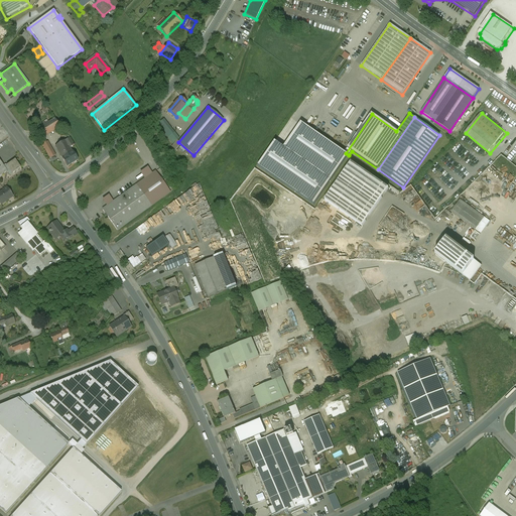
[(44,121),(38,124),(44,135),(59,127),(54,118),(45,124),(44,121)]
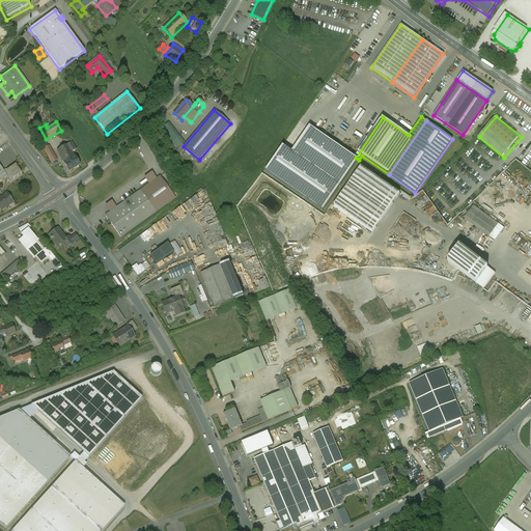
[(185,143),(168,123),(162,129),(178,148),(182,145),(185,143)]
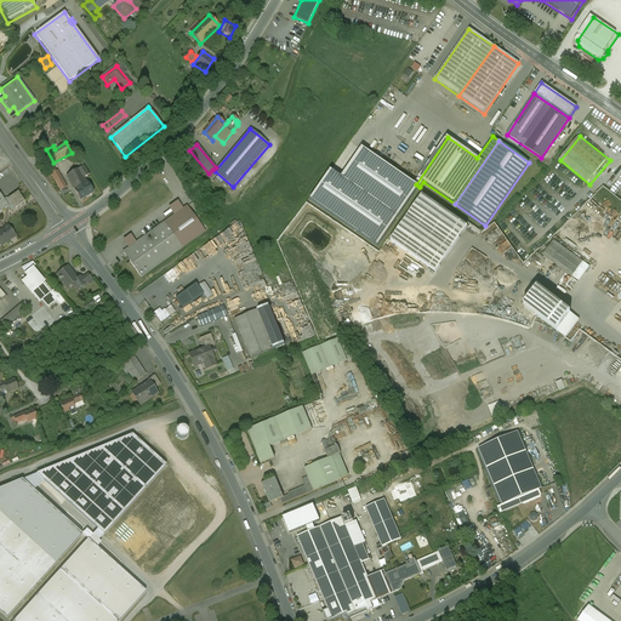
[(363,148),(342,178),(331,171),(311,201),(379,248),(420,187),(416,184),(363,148)]
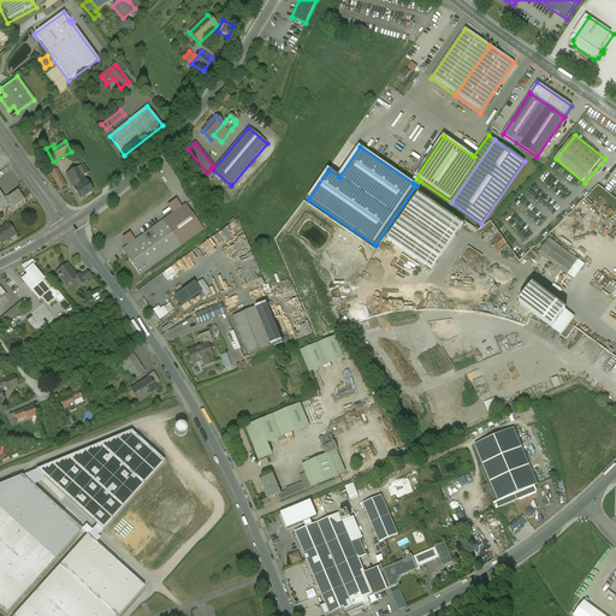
[(49,164),(47,166),(59,189),(66,185),(57,169),(53,170),(49,164)]
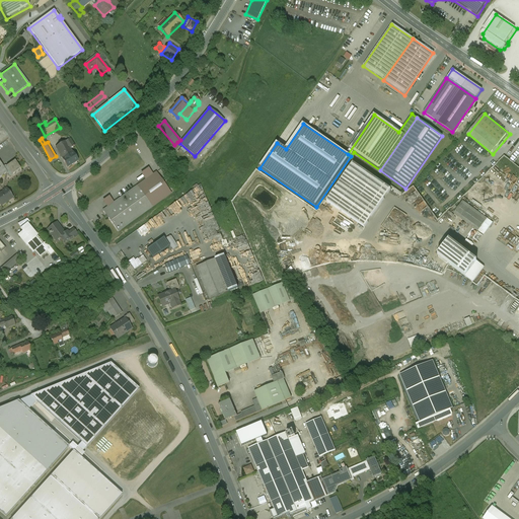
[(70,139),(56,148),(68,167),(78,161),(70,149),(75,146),(70,139)]
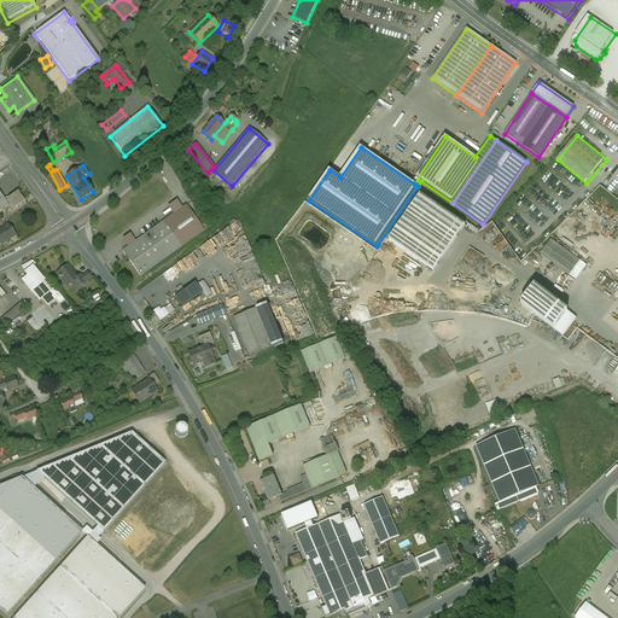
[(211,169),(208,173),(208,174),(205,176),(210,180),(216,173),(211,169)]
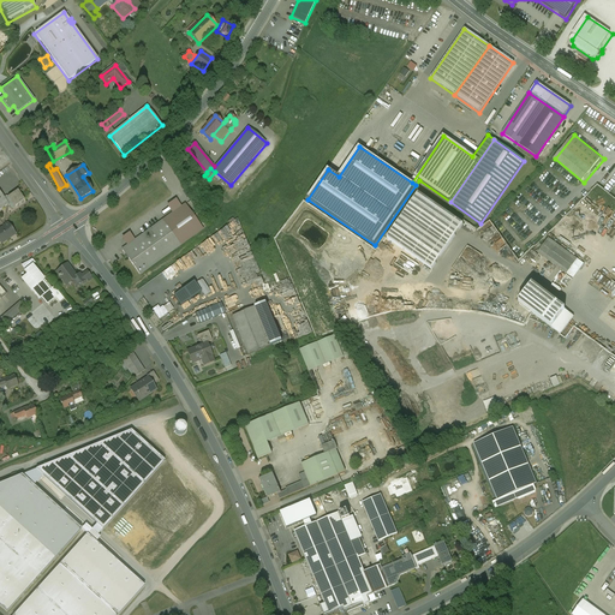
[(18,190),(9,196),(16,207),(24,199),(18,190)]
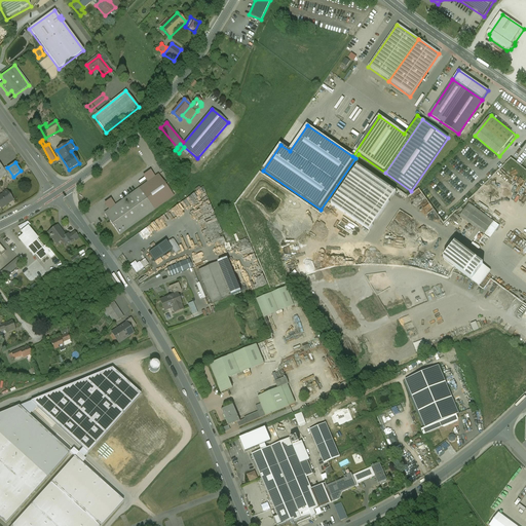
[(396,192),(357,165),(331,204),(370,231),(396,192)]
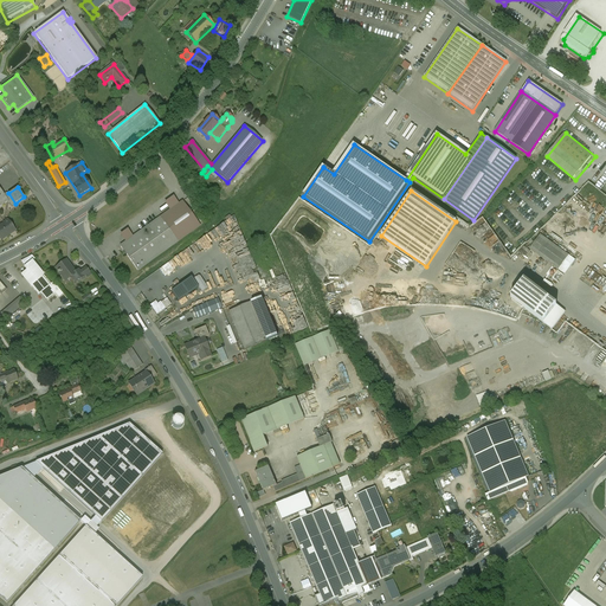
[(8,193),(2,194),(7,201),(12,206),(15,204),(8,193)]
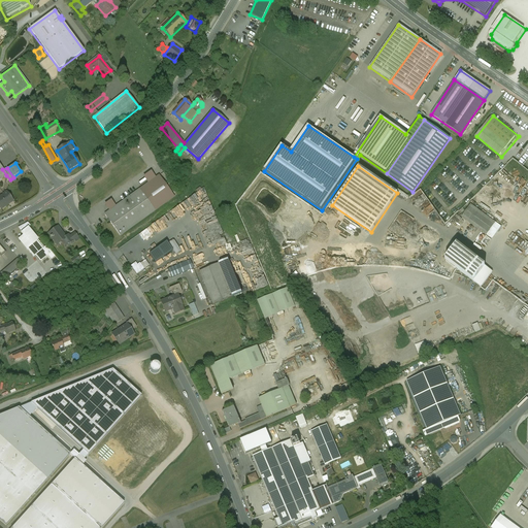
[(174,197),(159,175),(104,215),(120,236),(174,197)]
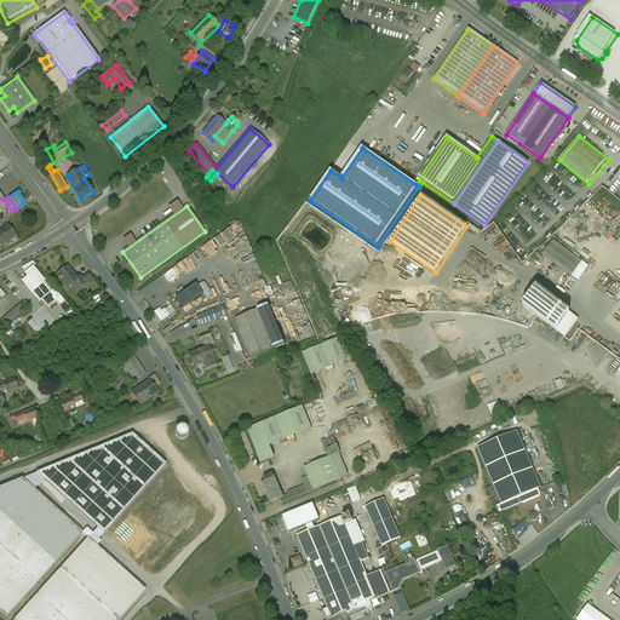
[(16,236),(7,224),(3,227),(4,229),(0,230),(0,245),(0,246),(16,236)]
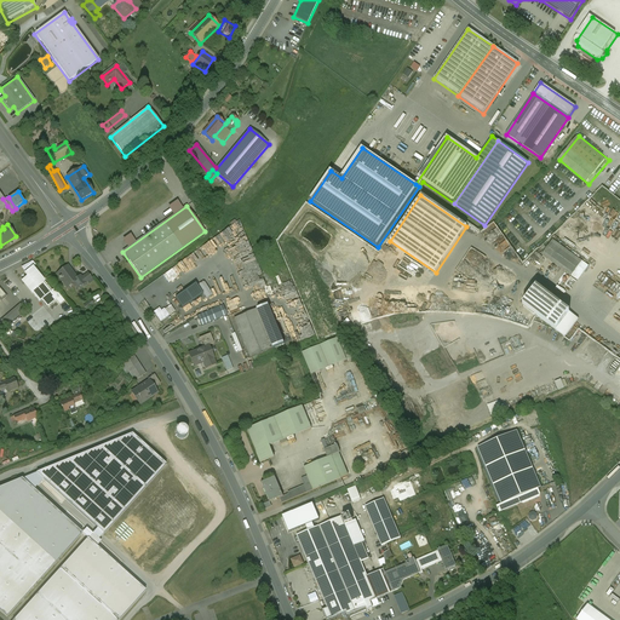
[(587,265),(552,240),(541,254),(570,276),(578,267),(584,271),(587,265)]
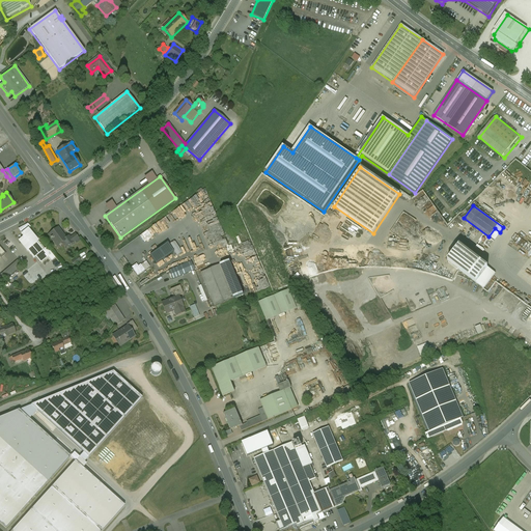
[(58,228),(49,235),(51,239),(51,240),(52,239),(57,245),(61,242),(62,243),(66,240),(65,239),(64,235),(63,236),(61,233),(62,233),(58,228)]
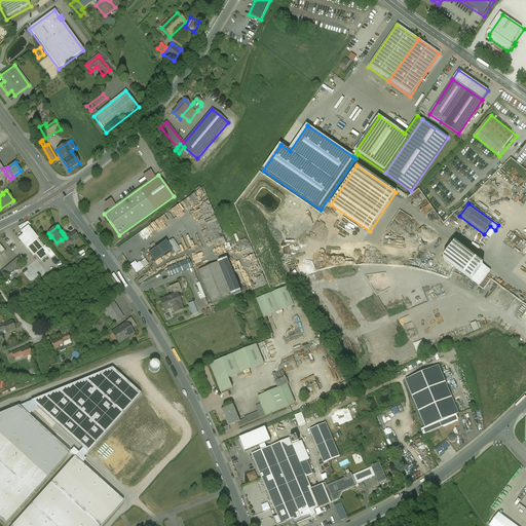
[(24,233),(19,238),(27,248),(38,238),(31,231),(28,227),(23,232),(24,233)]
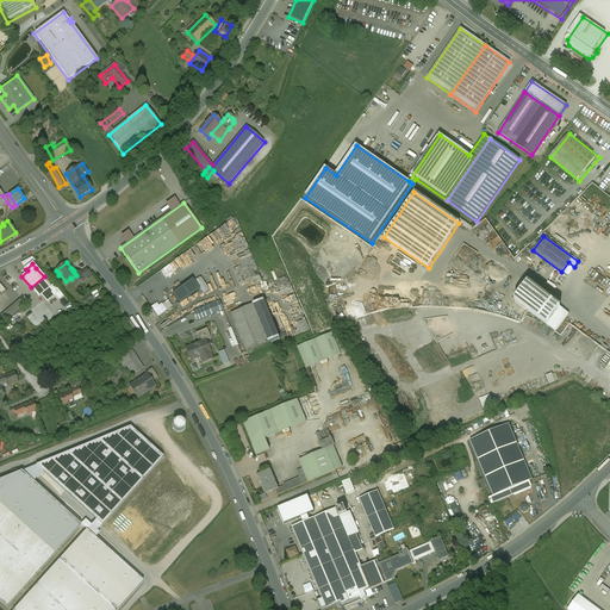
[(79,271),(75,274),(76,275),(72,279),(76,285),(85,279),(79,271)]
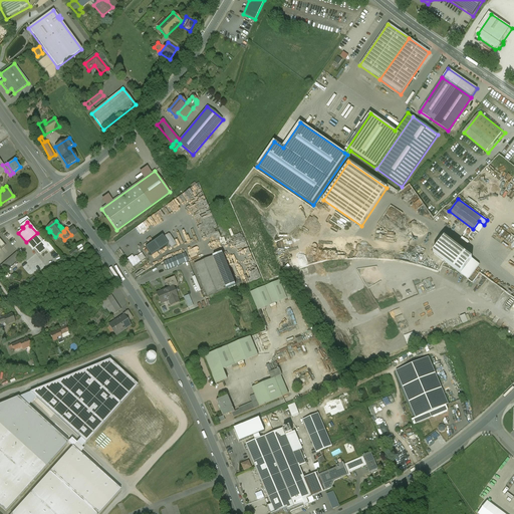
[(26,242),(26,243),(32,250),(36,247),(39,251),(48,243),(45,240),(43,241),(37,233),(26,242)]
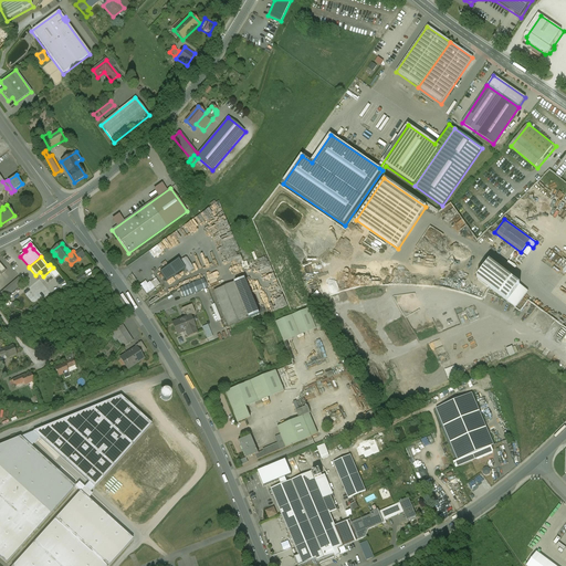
[(167,281),(185,269),(178,259),(160,271),(167,281)]
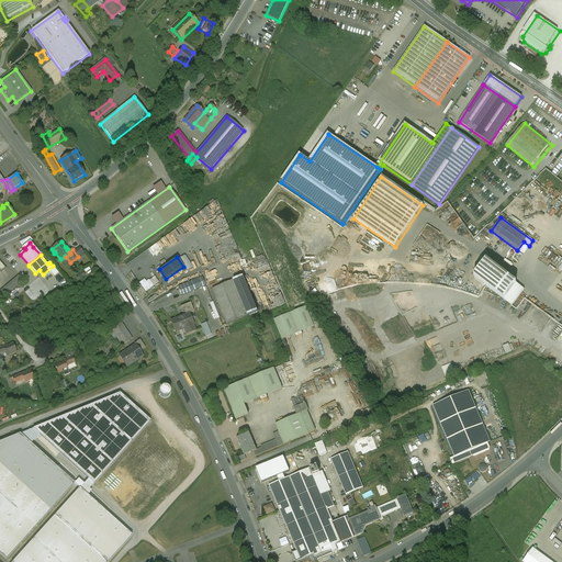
[(516,283),(486,260),(473,277),(504,299),(516,283)]
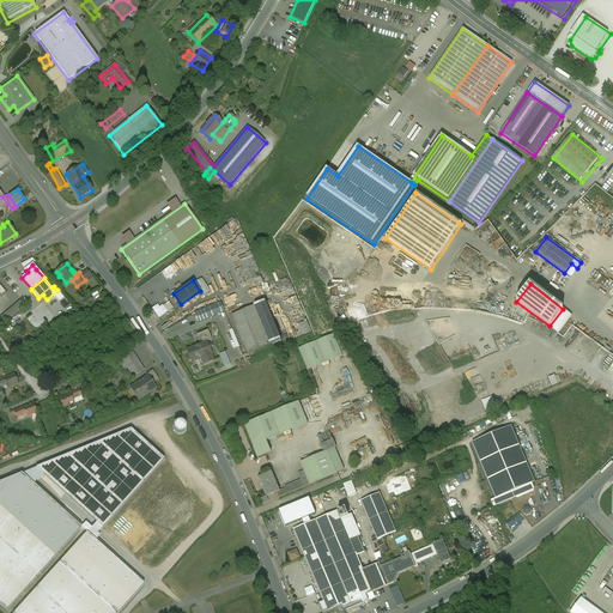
[(25,308),(20,301),(1,317),(6,323),(25,308)]
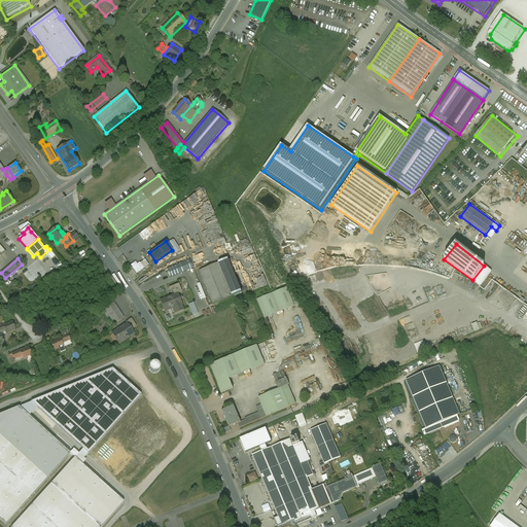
[(137,265),(134,261),(130,265),(136,273),(148,265),(144,258),(137,265)]
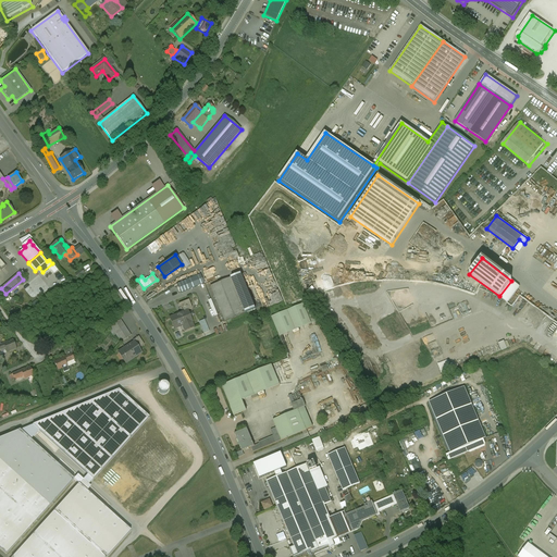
[(200,274),(177,284),(182,293),(203,284),(200,274)]
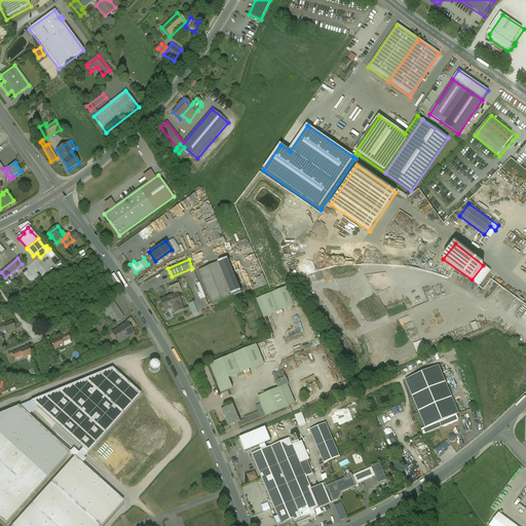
[(227,259),(218,263),(231,296),(240,292),(227,259)]
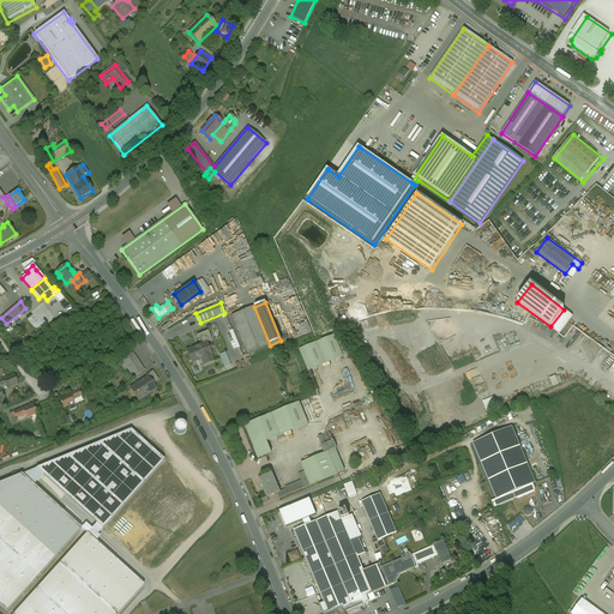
[(254,307),(232,315),(247,354),(270,345),(254,307)]
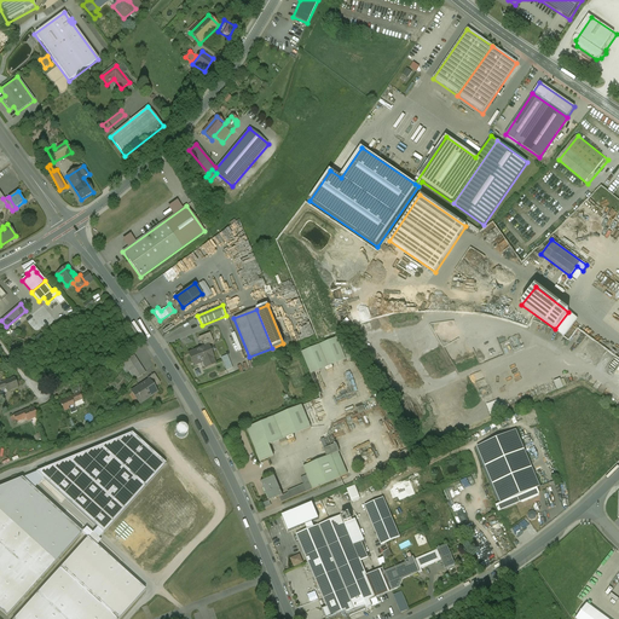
[(202,348),(189,353),(194,366),(203,363),(204,368),(215,364),(208,346),(213,345),(209,334),(198,337),(202,348)]
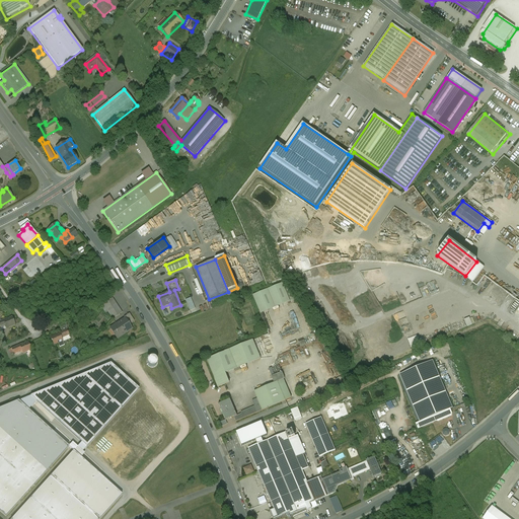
[(283,284),(253,296),(261,313),(290,302),(283,284)]
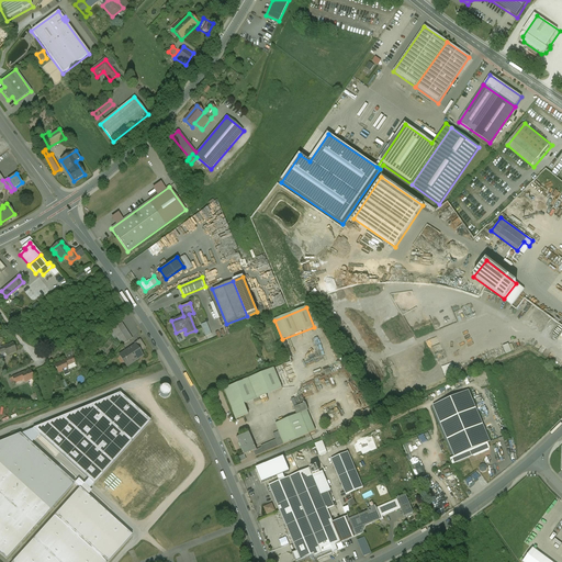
[(121,323),(111,329),(121,345),(132,338),(121,323)]
